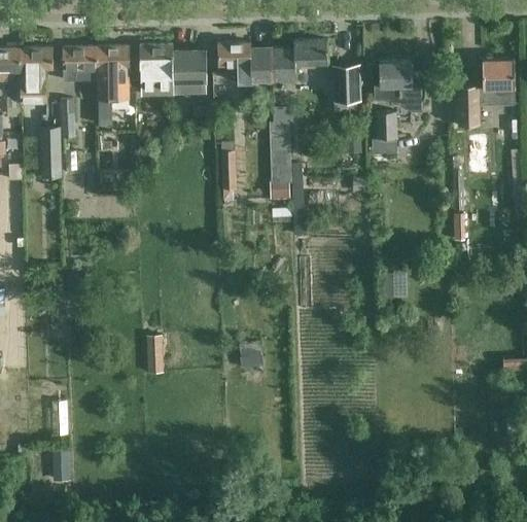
[(293,48),(272,49),(272,82),(295,81),(294,65),(302,65),(303,70),(313,70),(313,65),(327,64),(326,42),(293,43),(293,48)]
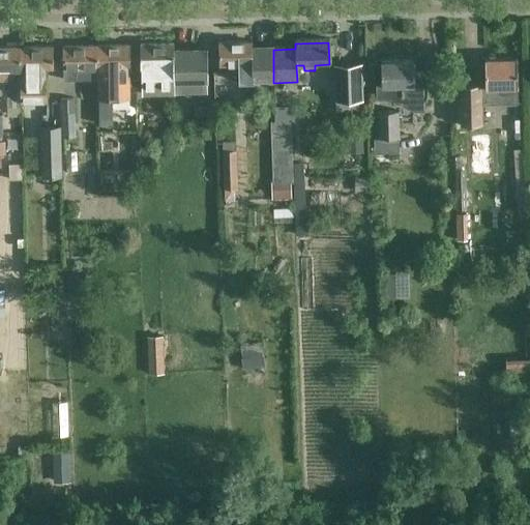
[(273,83),(273,50),(252,50),(252,45),(218,46),(218,67),(239,67),(239,84),(253,84),(273,83)]
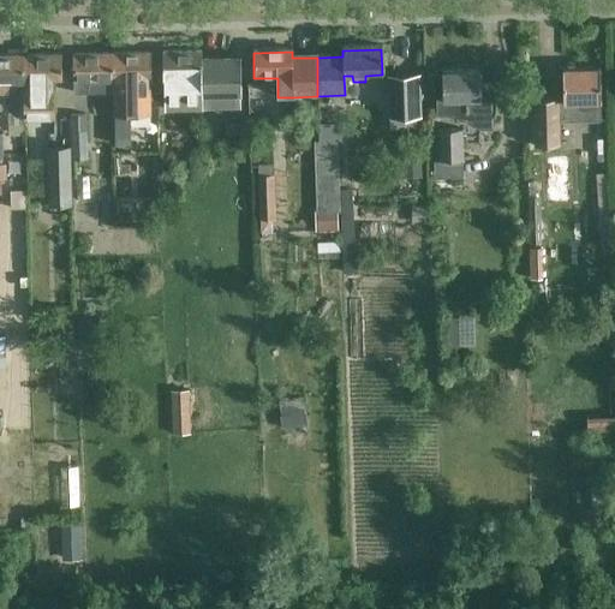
[(201,54),(162,55),(163,113),(203,112),(202,100),(239,99),(239,59),(201,60),(201,54)]
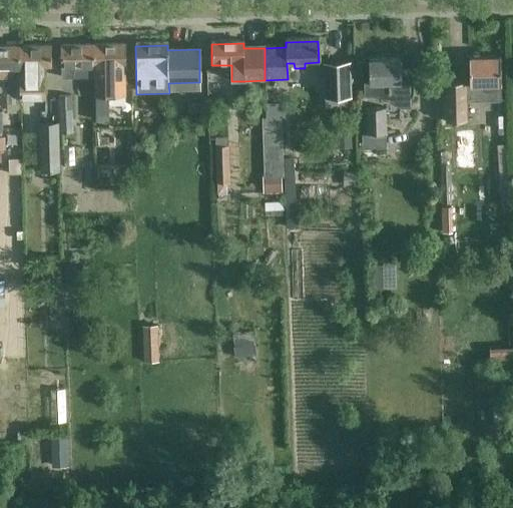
[(125,98),(124,67),(126,67),(125,46),(93,47),(94,80),(95,80),(95,99),(95,116),(98,116),(108,116),(110,116),(109,99),(125,98)]
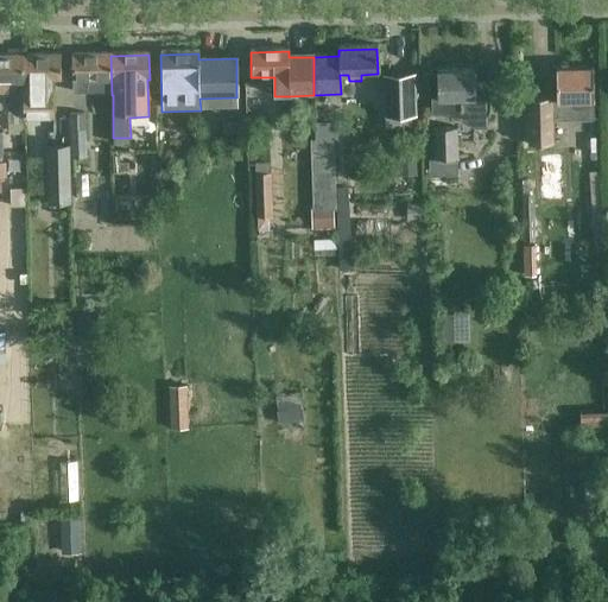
[(112,95),(111,56),(71,57),(73,96),(112,95)]
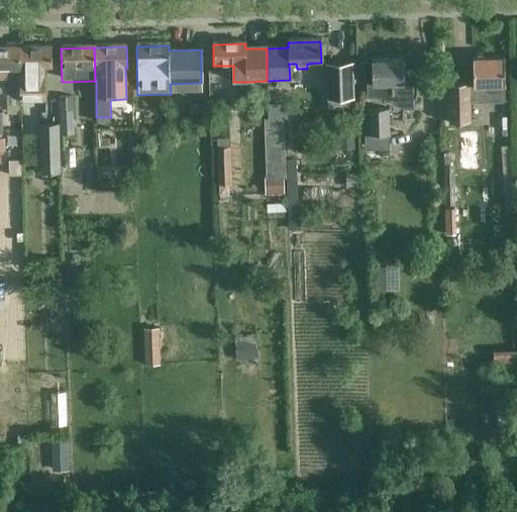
[(52,48),(19,49),(19,81),(19,90),(20,103),(45,102),(44,70),(52,70),(52,48)]
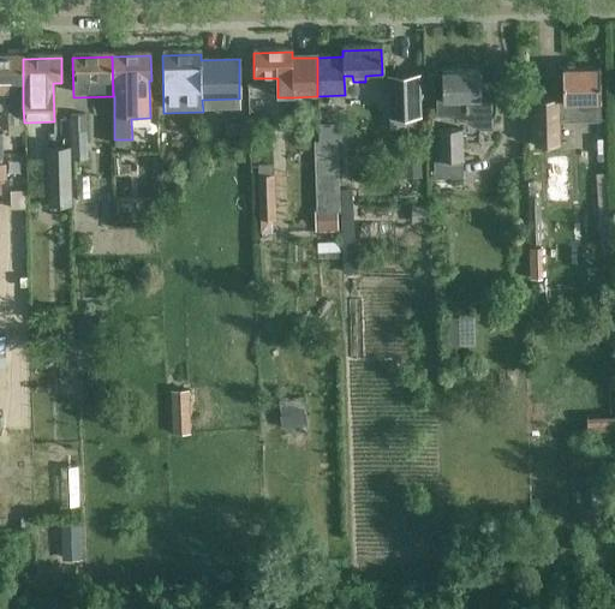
[(0,96),(23,96),(23,59),(0,59),(0,96)]
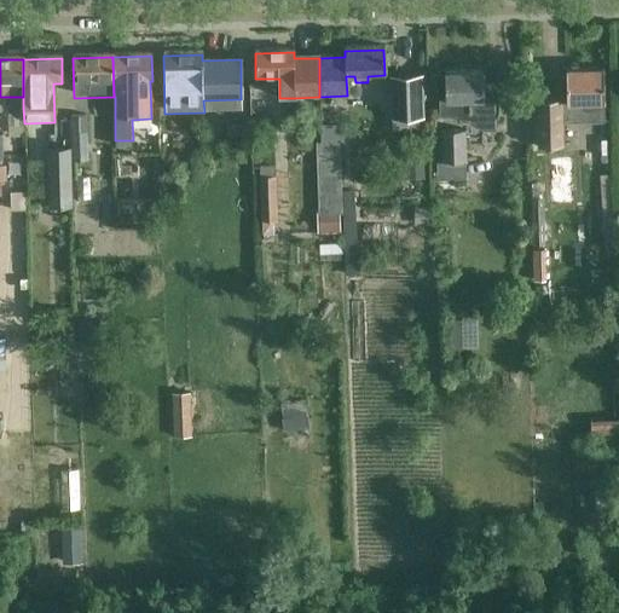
[(567,102),(538,103),(539,151),(563,150),(562,126),(606,125),(603,71),(566,73),(567,102)]
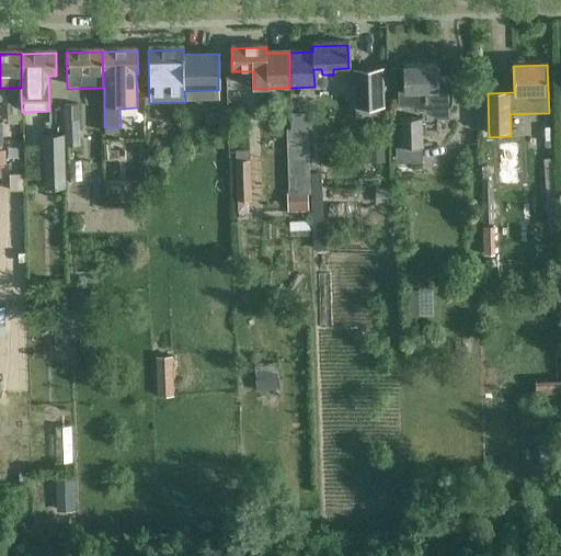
[(450,86),(448,80),(438,80),(438,67),(403,68),(403,93),(399,94),(399,109),(416,109),(416,102),(424,102),(424,105),(425,105),(425,110),(428,113),(432,115),(436,116),(441,117),(446,118),(447,113),(448,109),(450,110),(451,110),(453,104),(453,98),(453,91),(450,86)]
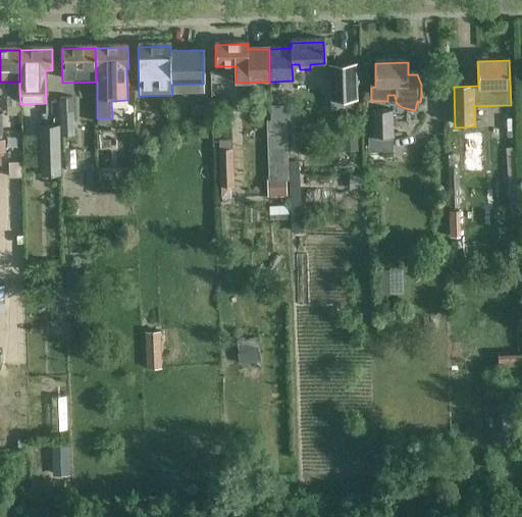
[(328,67),(329,100),(354,100),(353,67),(328,67)]
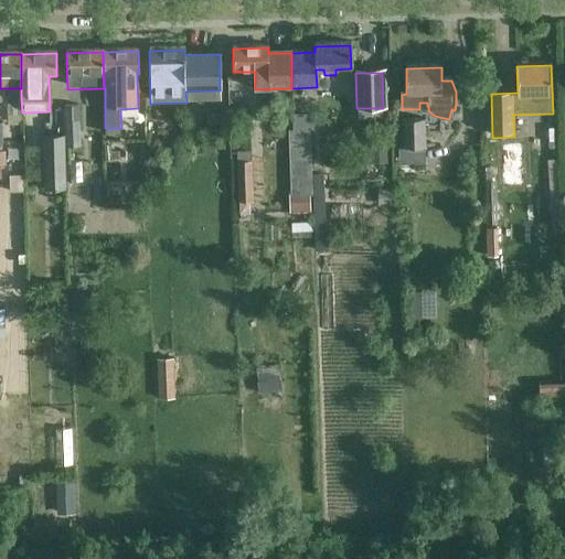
[(21,98),(8,99),(8,126),(22,126),(22,113),(21,98)]
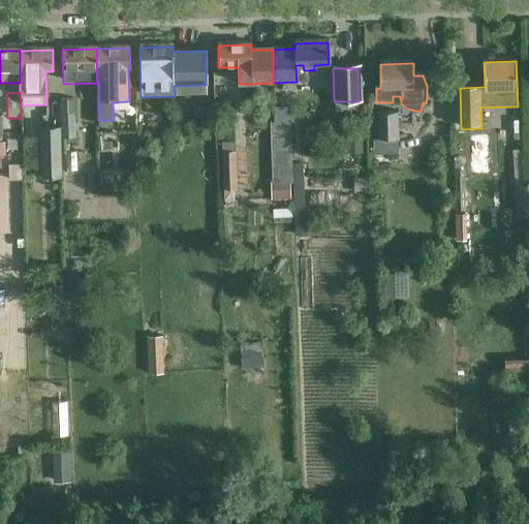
[(62,141),(76,141),(75,100),(61,101),(62,141)]
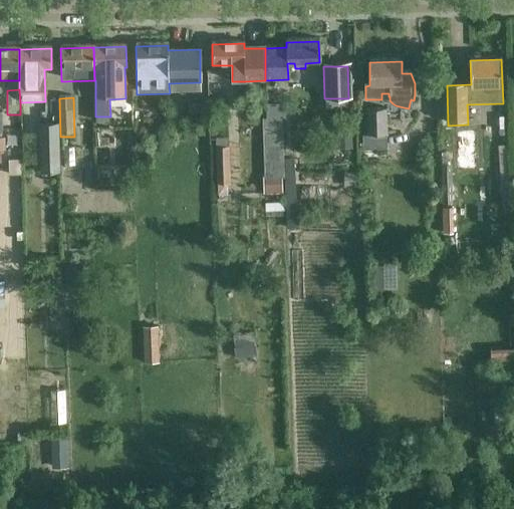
[(348,98),(324,98),(324,110),(348,110),(348,98)]
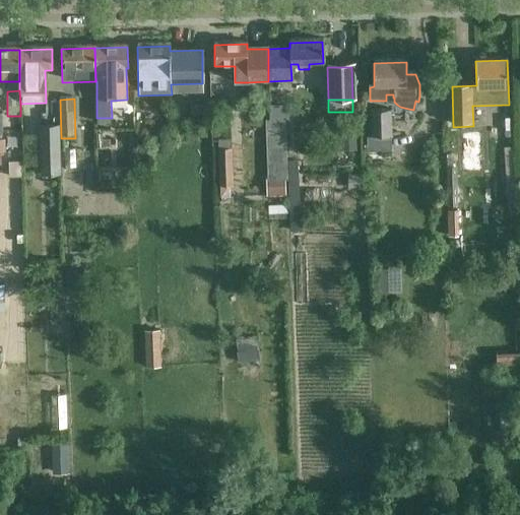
[(190,109),(190,117),(203,117),(203,109),(190,109)]
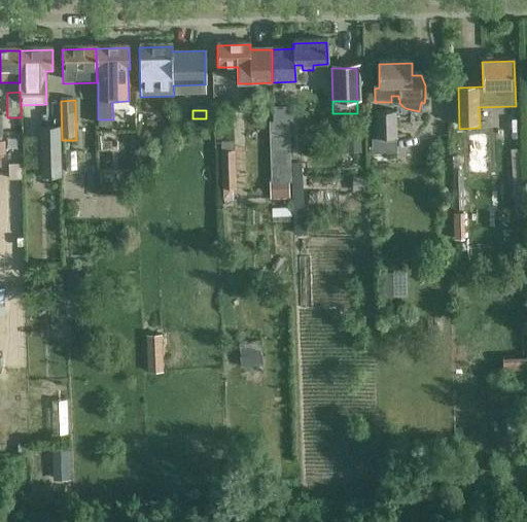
[(376,114),(376,141),(396,140),(396,113),(376,114)]
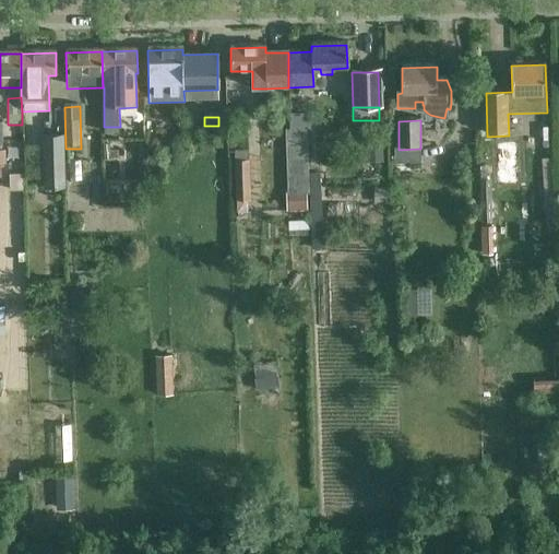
[(64,190),(63,137),(43,138),(45,190),(64,190)]
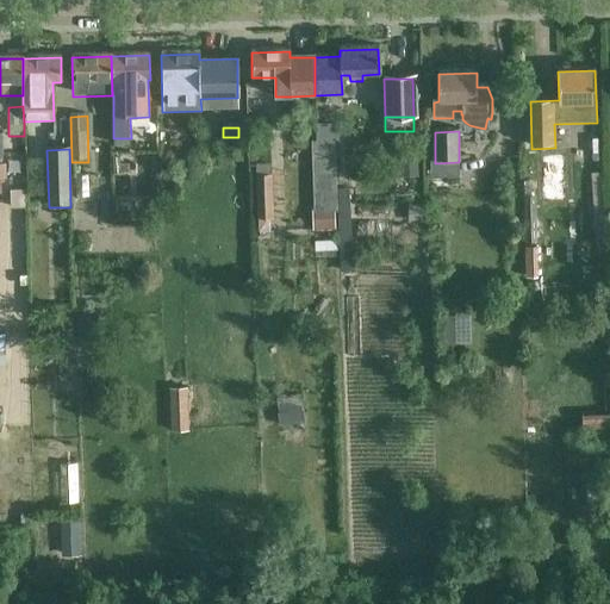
[(416,150),(400,150),(402,178),(417,178),(416,150)]
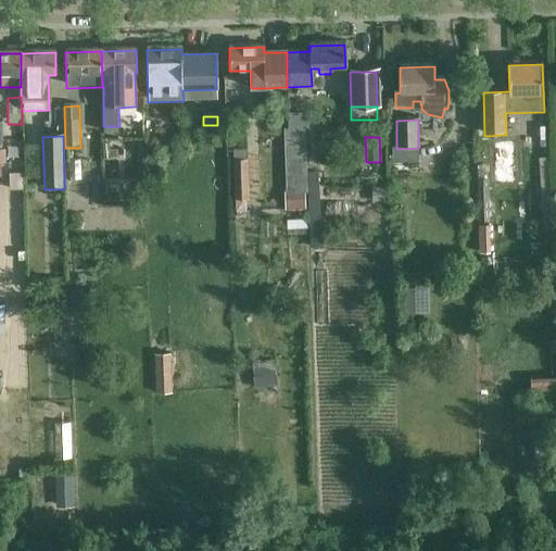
[(540,225),(552,224),(543,150),(532,151),(540,225)]
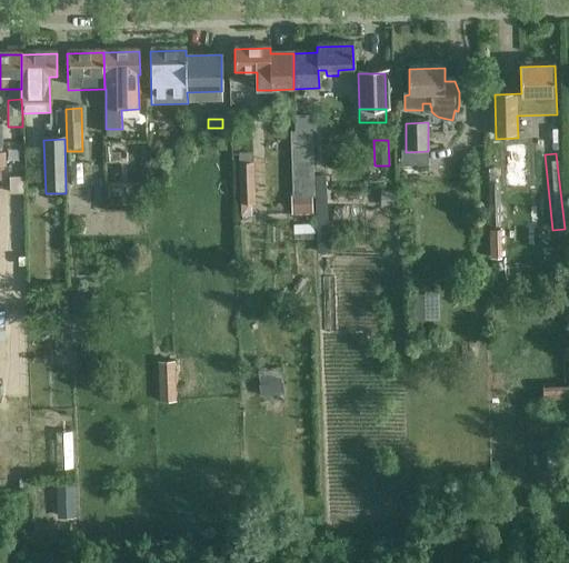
[(251,205),(255,205),(253,166),(240,166),(241,207),(251,205)]
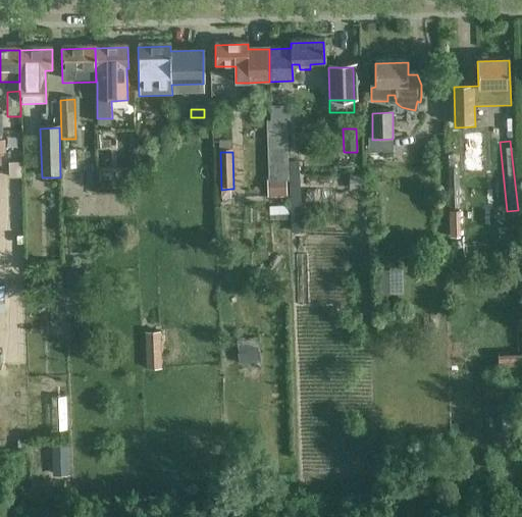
[(364,177),(353,177),(353,193),(365,192),(364,177)]
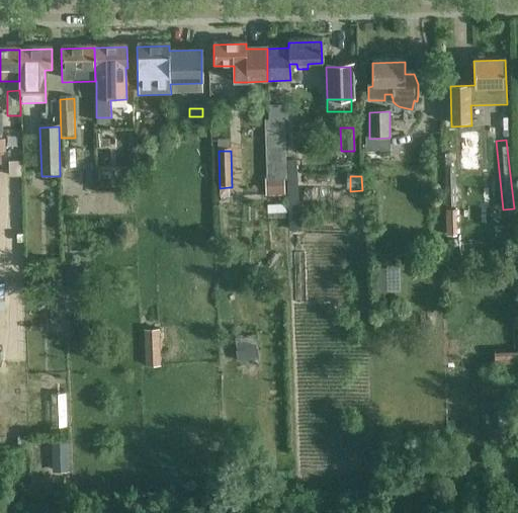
[(283,180),(267,181),(268,199),(284,198),(283,180)]
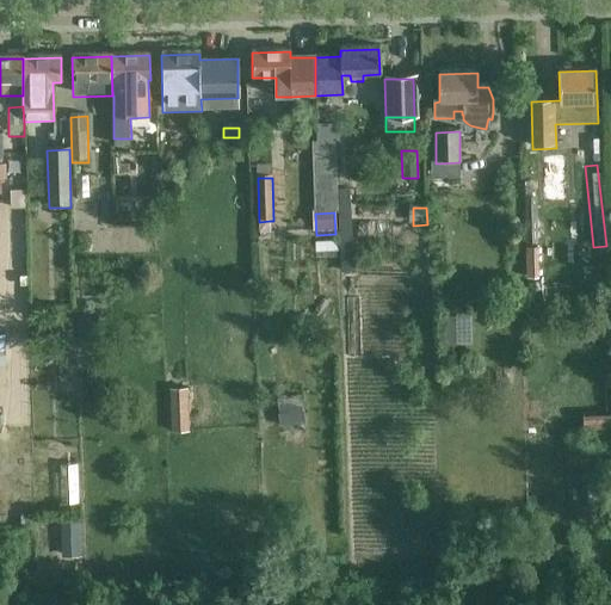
[(270,221),(259,222),(260,235),(270,235),(270,221)]
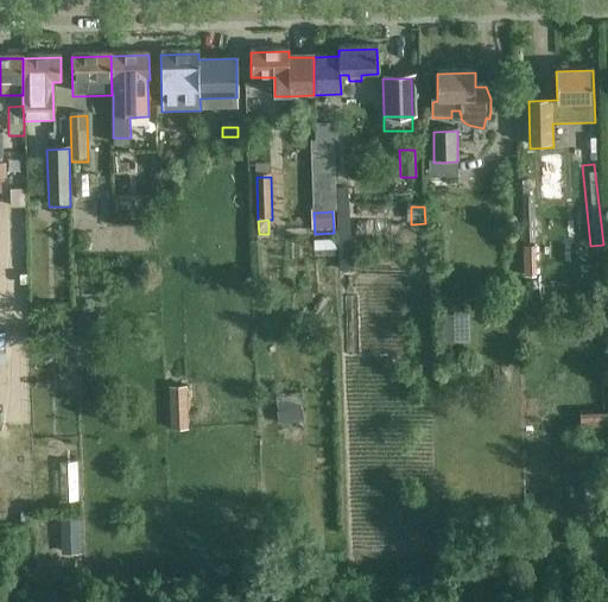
[(89,319),(80,319),(80,340),(90,340),(89,319)]
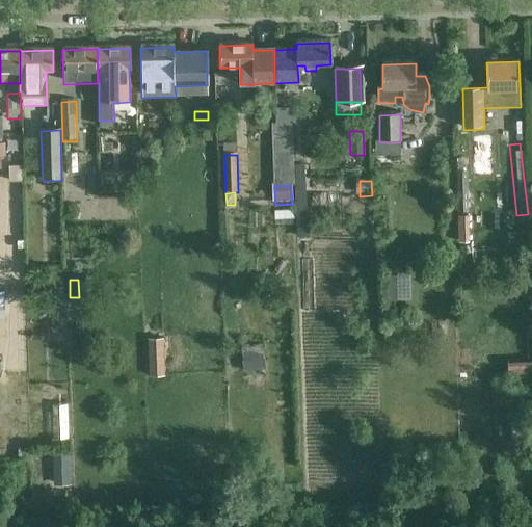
[(395,280),(384,280),(386,304),(396,302),(395,280)]
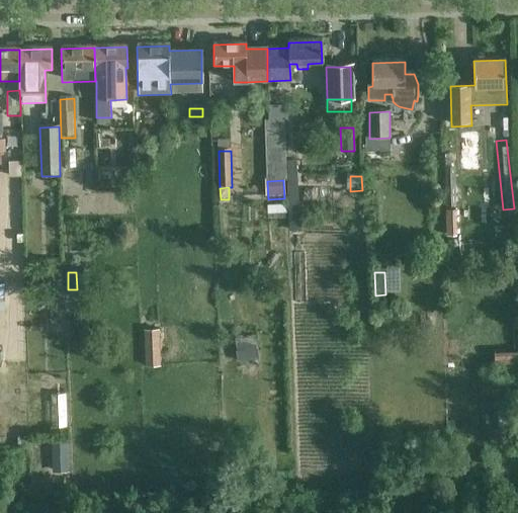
[(62,280),(54,281),(54,294),(62,294),(62,280)]
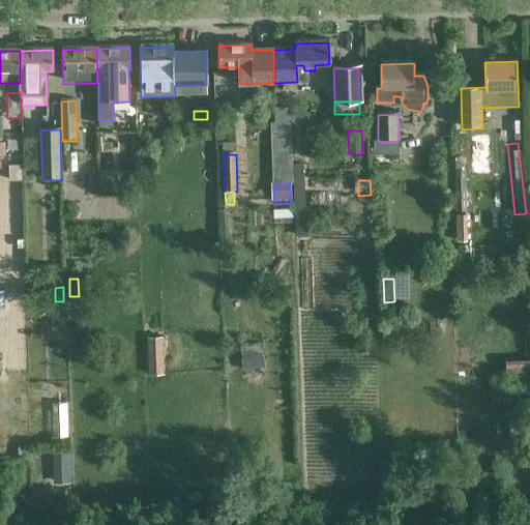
[(160,367),(159,329),(144,329),(145,367),(160,367)]
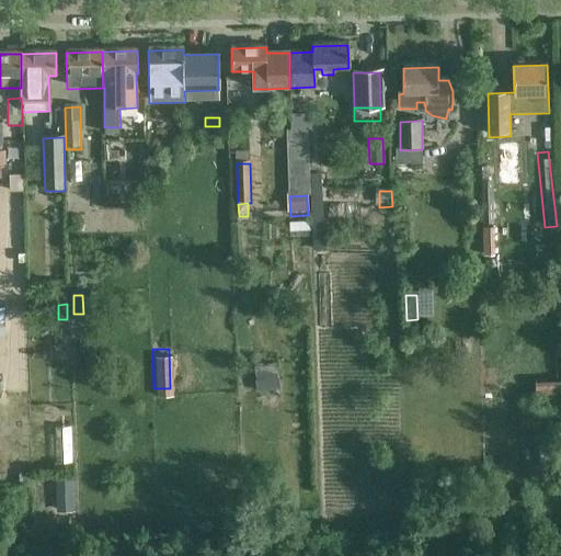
[(529,375),(529,387),(557,386),(557,375),(529,375)]
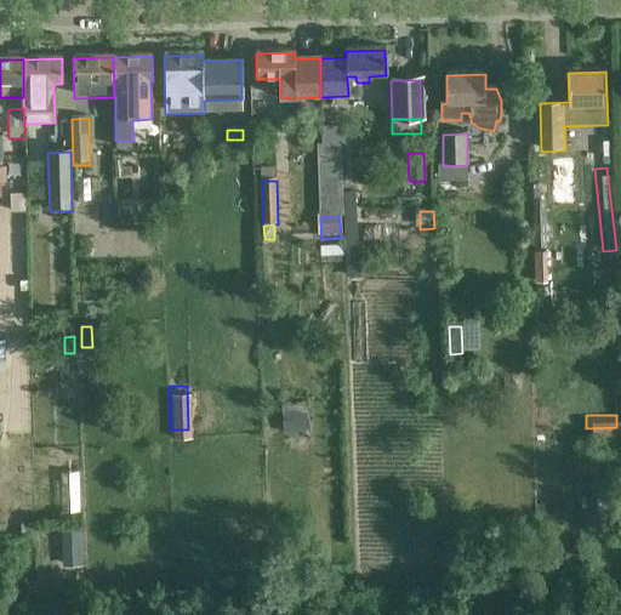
[(308,420),(285,423),(286,437),(309,433),(308,420)]
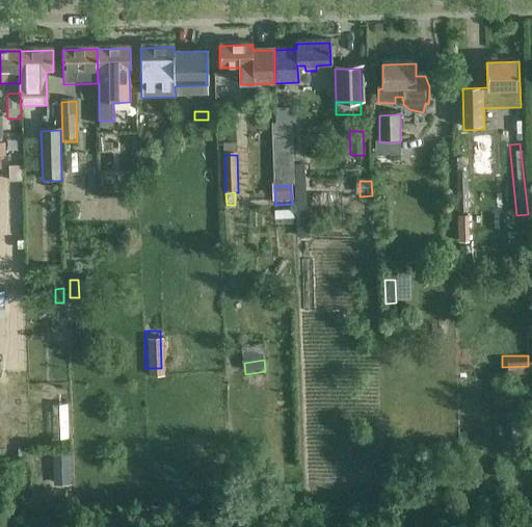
[(48,398),(48,431),(61,431),(60,397),(48,398)]
